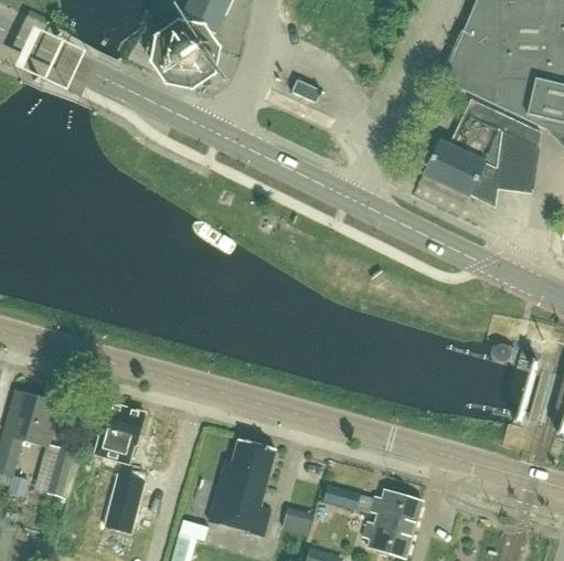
[(215,32),(229,0),(188,0),(181,17),(182,18),(182,21),(187,23),(181,33),(179,33),(179,35),(156,27),(152,40),(148,40),(146,53),(162,56),(171,71),(187,74),(200,65),(204,49),(195,36),(193,35),(198,25),(215,32)]
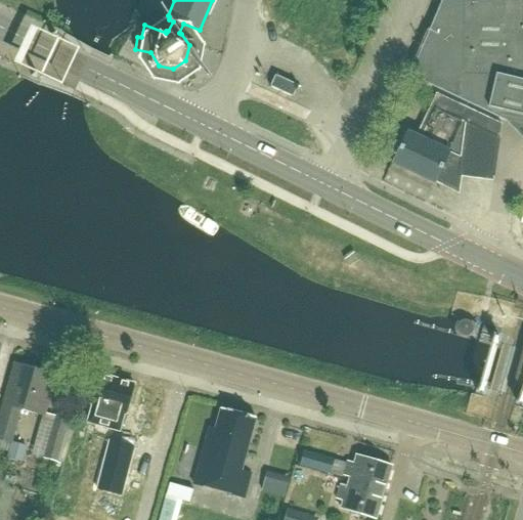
[(441,0),(434,16),(409,73),(433,82),(433,83),(522,126),(522,0),(441,0)]
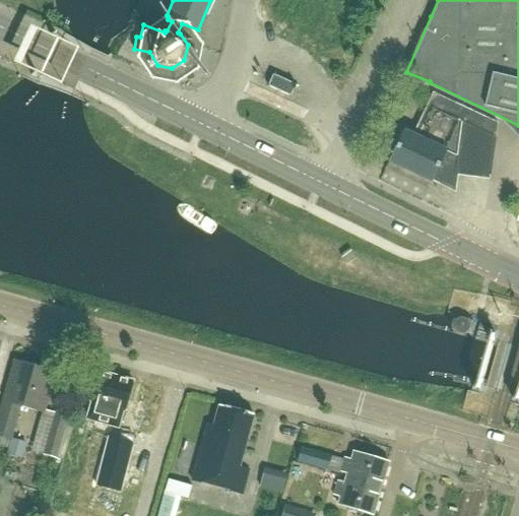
[(273,71),(268,83),(290,93),(297,82),(273,71)]
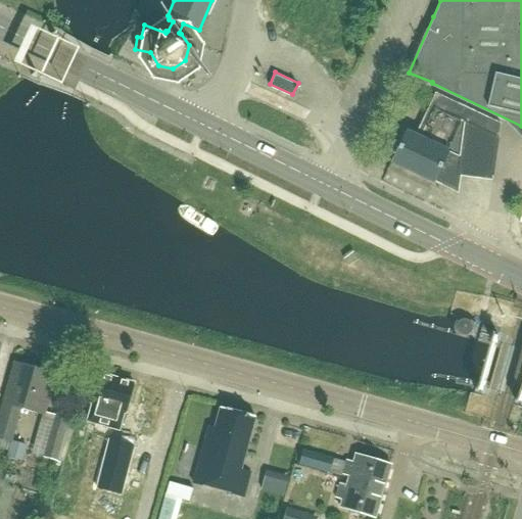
[(415,134),(407,130),(391,160),(433,180),(435,176),(456,186),(458,169),(492,174),(493,174),(501,122),(435,91),(415,134)]
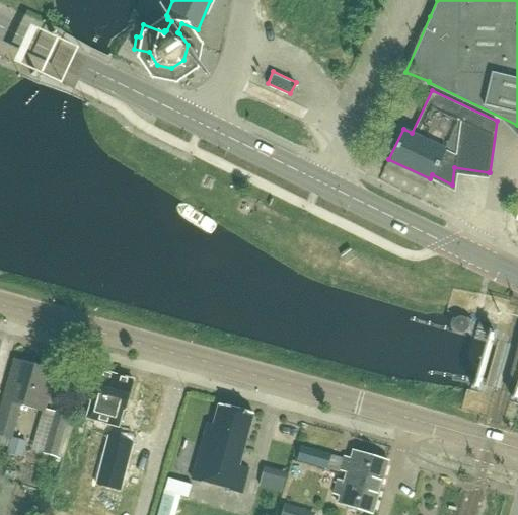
[(465,327),(466,327),(466,326),(467,326),(467,325),(468,325),(468,324),(468,323),(468,322),(468,321),(468,320),(468,319),(468,318),(467,318),(467,317),(467,316),(466,316),(466,315),(465,315),(464,315),(464,314),(463,314),(462,314),(462,313),(461,313),(460,313),(459,313),(458,314),(457,314),(456,314),(456,315),(455,315),(455,316),(454,316),(454,317),(453,317),(453,318),(453,319),(452,319),(452,320),(452,321),(452,322),(452,323),(453,324),(453,325),(453,326),(454,326),(454,327),(455,327),(455,328),(456,328),(457,329),(458,329),(459,329),(460,329),(461,329),(462,329),(463,329),(464,329),(464,328),(465,328),(465,327)]
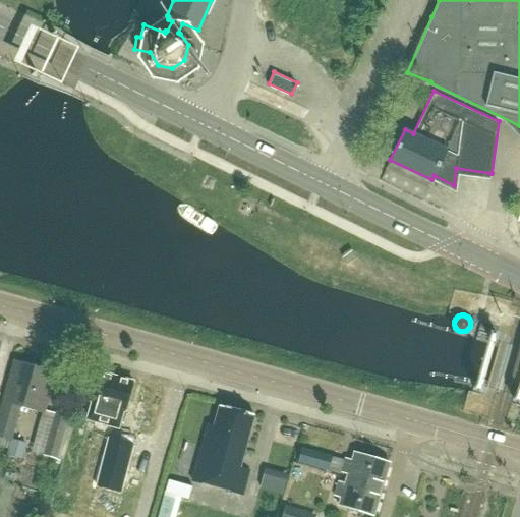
[(43,410),(54,370),(15,359),(0,413),(0,434),(11,438),(20,404),(43,410)]
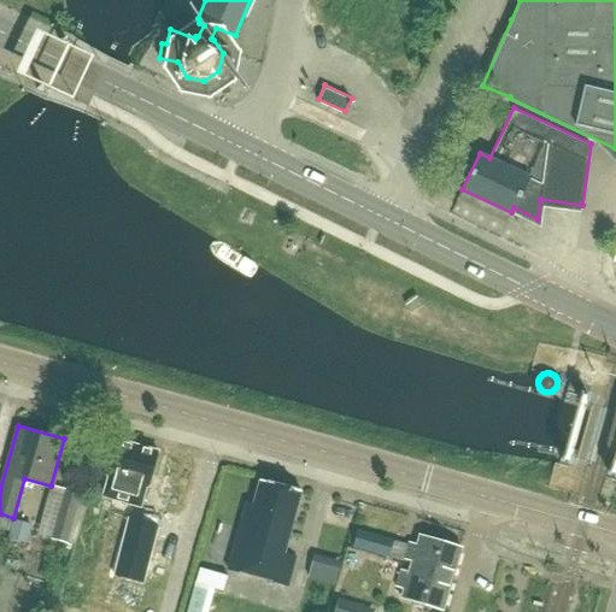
[(109,472),(103,494),(140,505),(146,483),(148,484),(158,448),(117,437),(107,472),(109,472)]
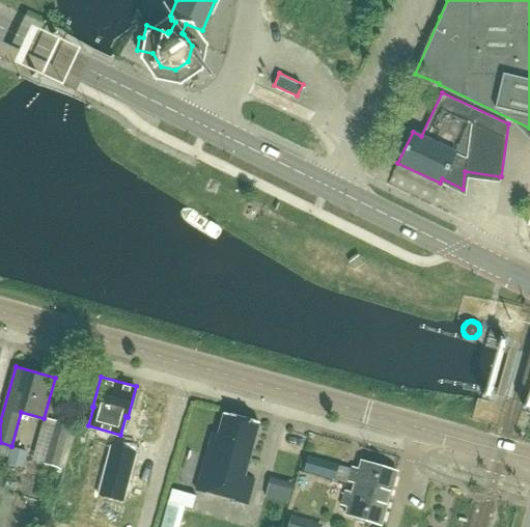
[(196,488),(248,502),(255,476),(245,474),(259,420),(224,411),(218,431),(212,430),(196,488)]
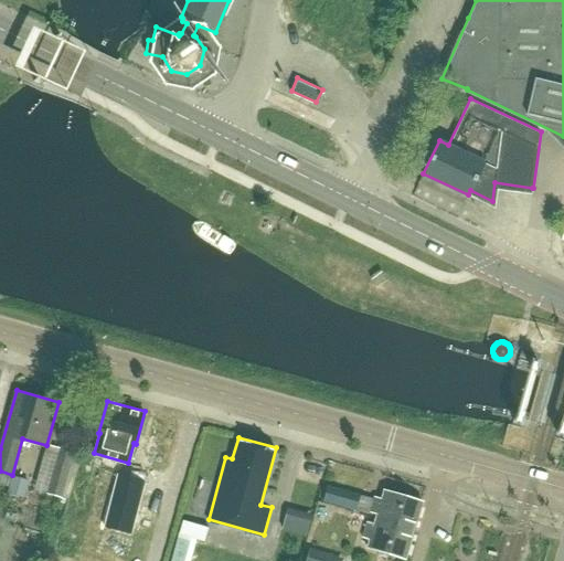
[(63,444),(49,490),(64,495),(78,448),(63,444)]
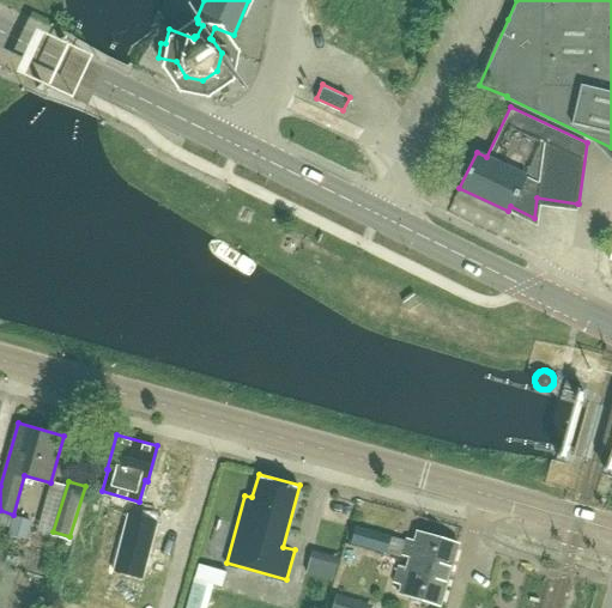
[(129,512),(114,569),(143,576),(157,520),(129,512)]
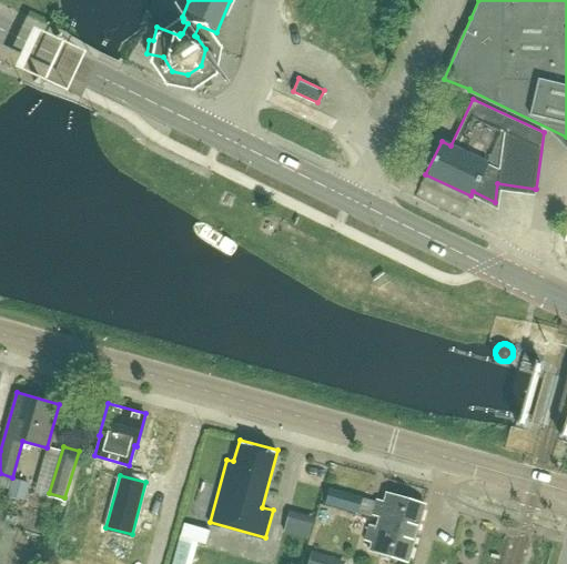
[(12,479),(9,492),(23,496),(28,483),(12,479)]
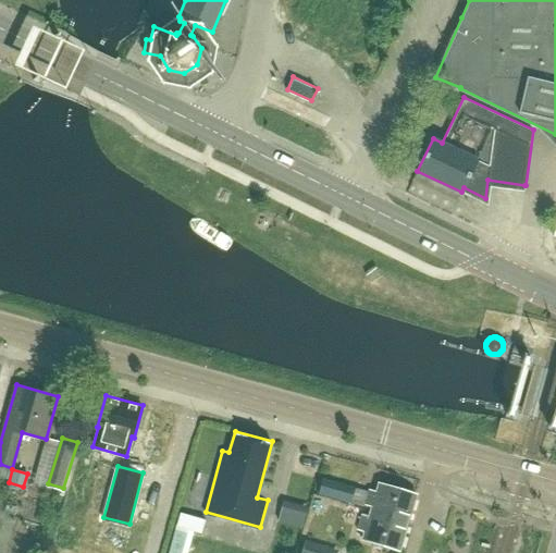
[(321,491),(354,501),(358,483),(325,475),(321,491)]
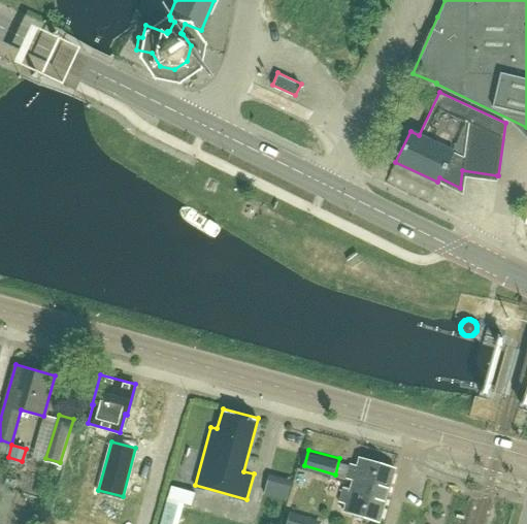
[(387,493),(394,467),(359,457),(357,463),(350,462),(346,477),(352,479),(351,483),(387,493)]
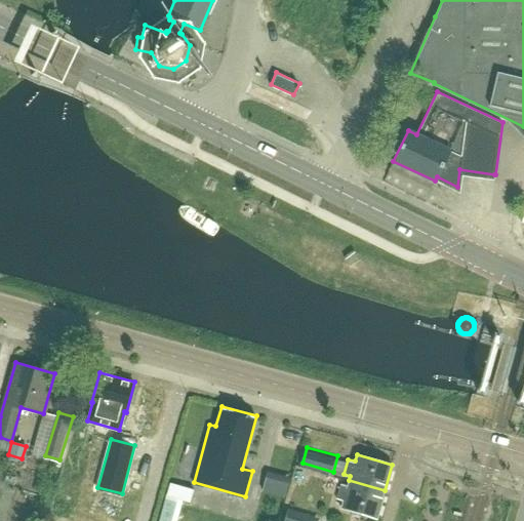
[(180,520),(183,515),(179,514),(187,483),(172,480),(162,520),(180,520)]
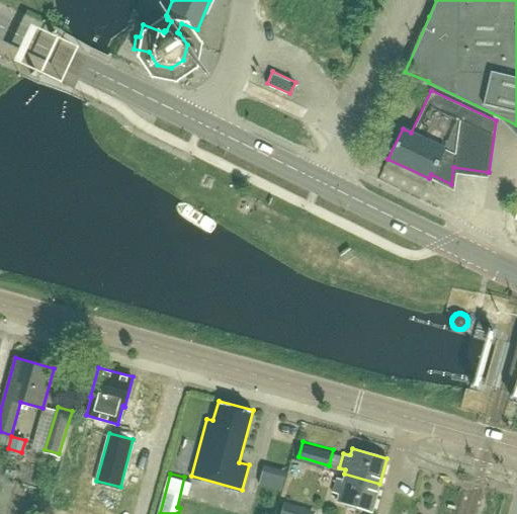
[(337,499),(372,509),(379,484),(344,474),(343,478),(337,477),(333,491),(339,492),(337,499)]
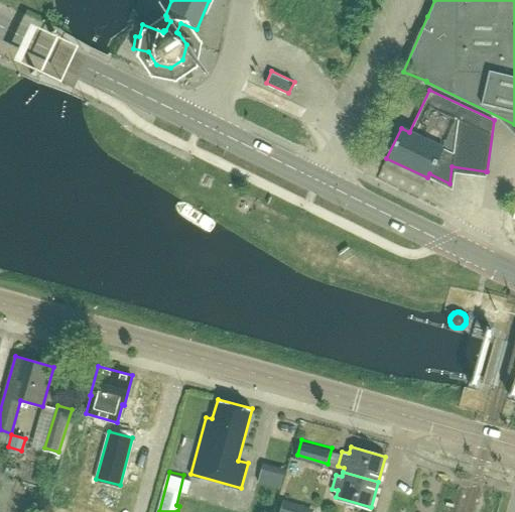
[(280,511),(313,511),(315,506),(285,498),(280,511)]
